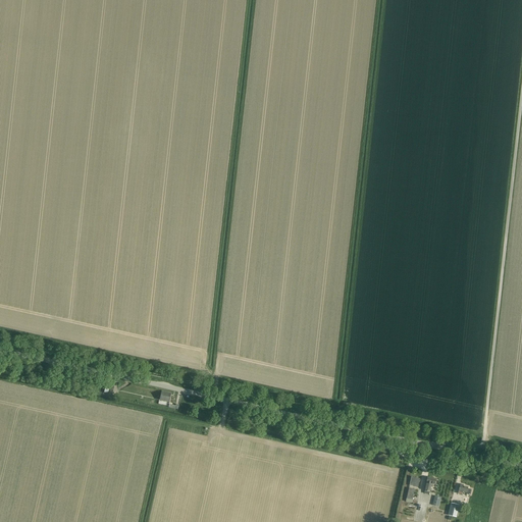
[(171,394),(161,392),(160,399),(164,400),(164,401),(169,402),(171,394)]
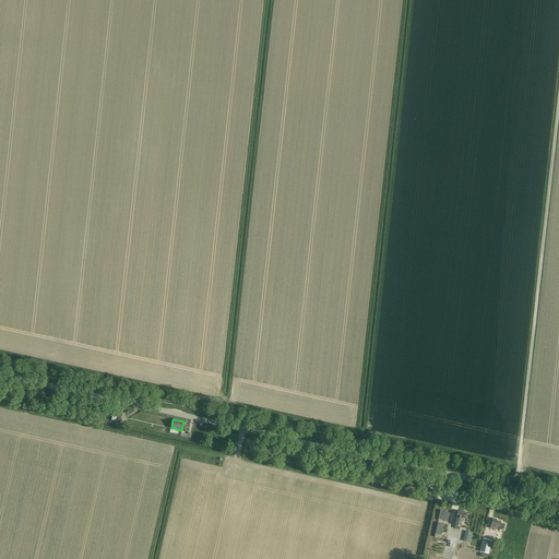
[(448,522),(449,513),(440,511),(438,520),(448,522)]
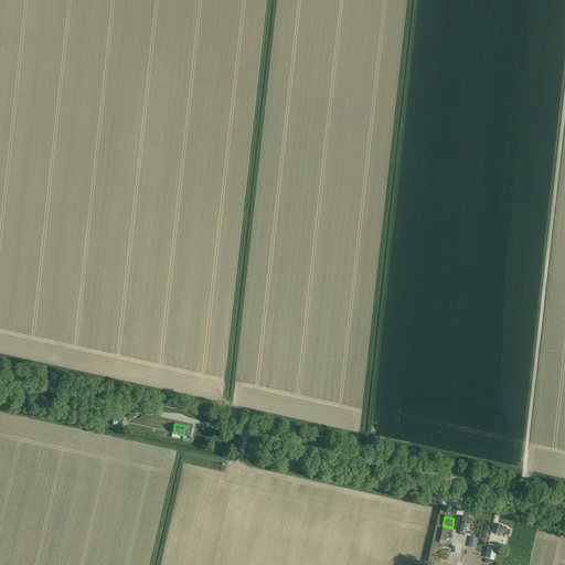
[(459,532),(466,533),(467,524),(470,525),(471,519),(462,516),(461,524),(459,532)]
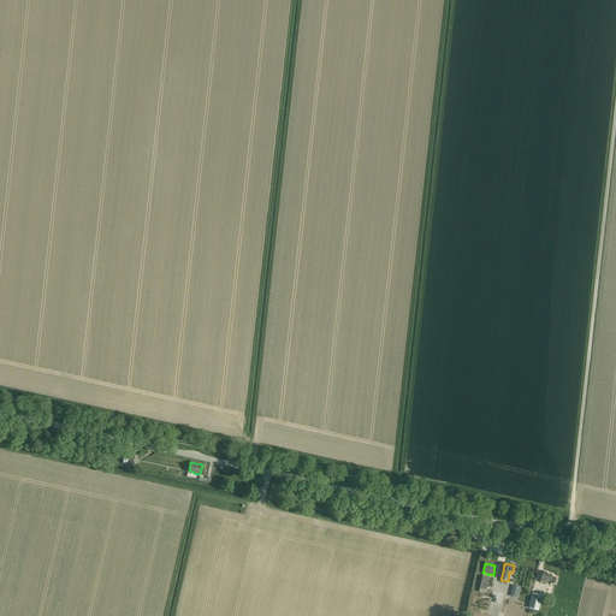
[(543,572),(540,584),(545,584),(546,581),(551,582),(552,578),(552,576),(552,575),(549,574),(549,573),(543,572)]
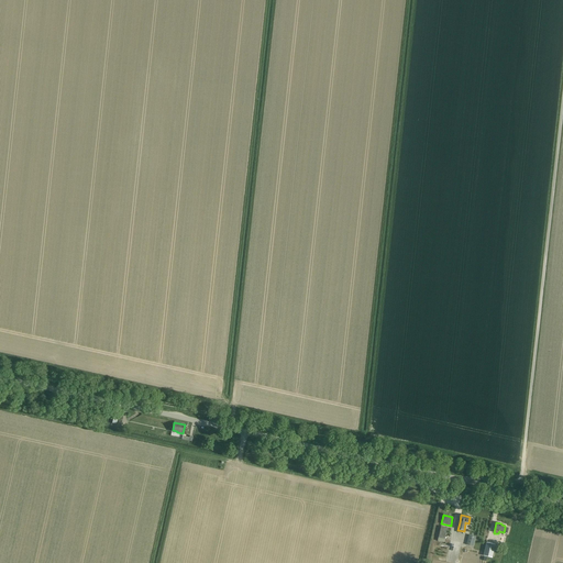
[(441,527),(439,538),(445,539),(448,528),(441,527)]
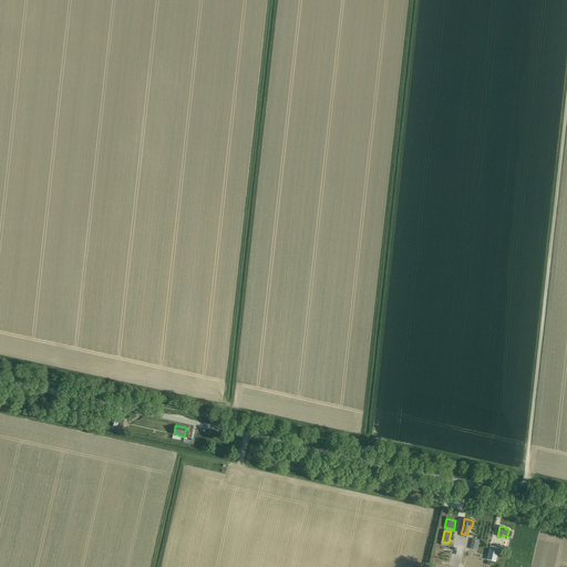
[(470,548),(476,550),(478,539),(472,538),(470,548)]
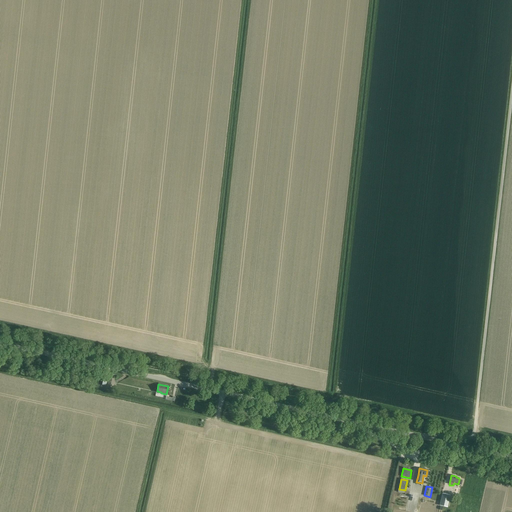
[(442,493),(439,505),(440,506),(446,507),(447,507),(450,495),(442,493)]
